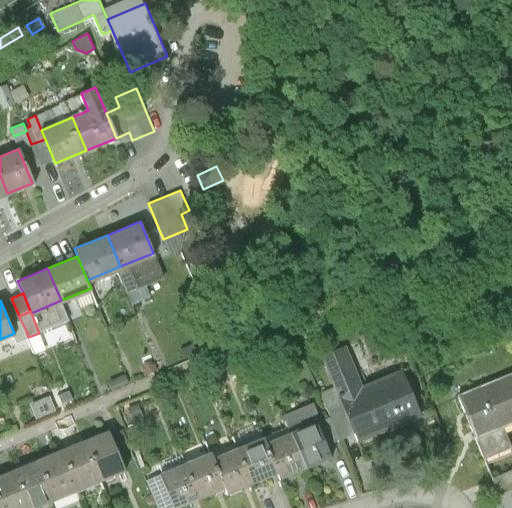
[(20,319),(10,324),(14,333),(15,336),(26,331),(20,319)]
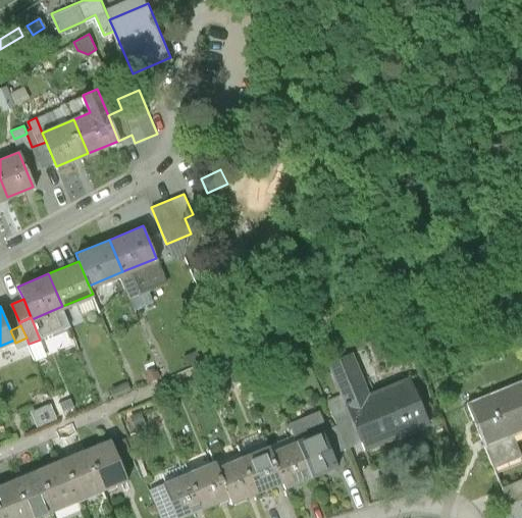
[(363,439),(366,447),(429,420),(411,375),(369,393),(352,351),(330,359),(344,393),(363,439)]
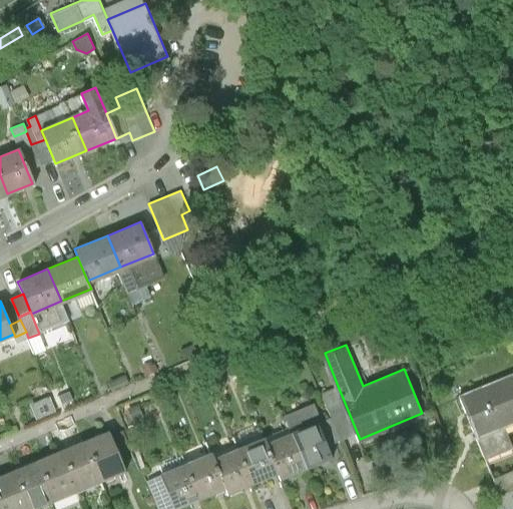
[(512,373),(460,395),(485,458),(512,447),(503,424),(512,419),(512,373)]
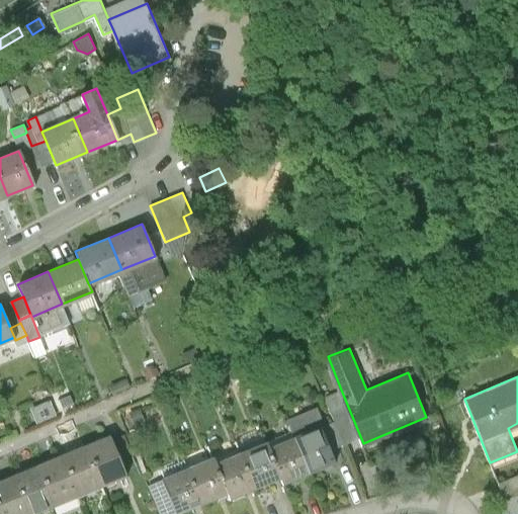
[(325,397),(335,419),(344,443),(360,436),(341,390),(325,397)]
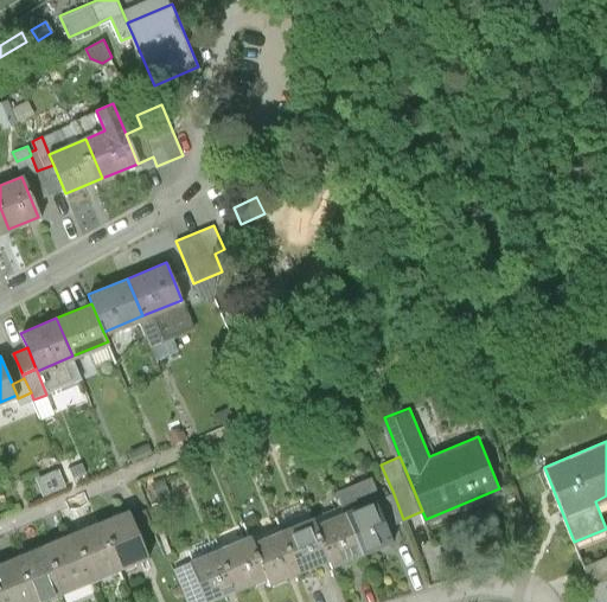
[(63,479),(58,465),(36,474),(42,487),(63,479)]
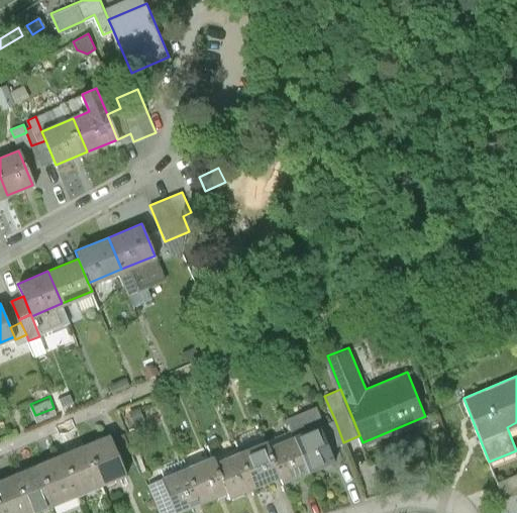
[(294,438),(296,437),(321,426),(320,424),(324,422),(318,406),(286,419),(294,438)]
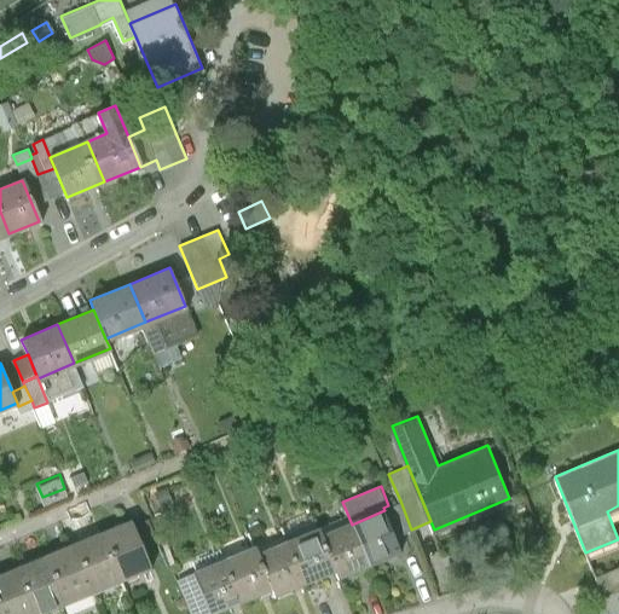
[(395,536),(411,529),(400,500),(388,505),(383,508),(385,510),(395,536)]
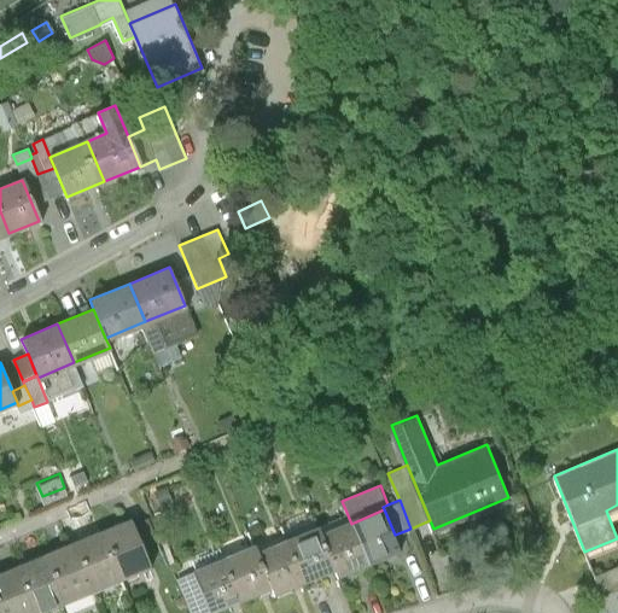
[(384,509),(354,523),(371,564),(401,552),(395,535),(384,509)]
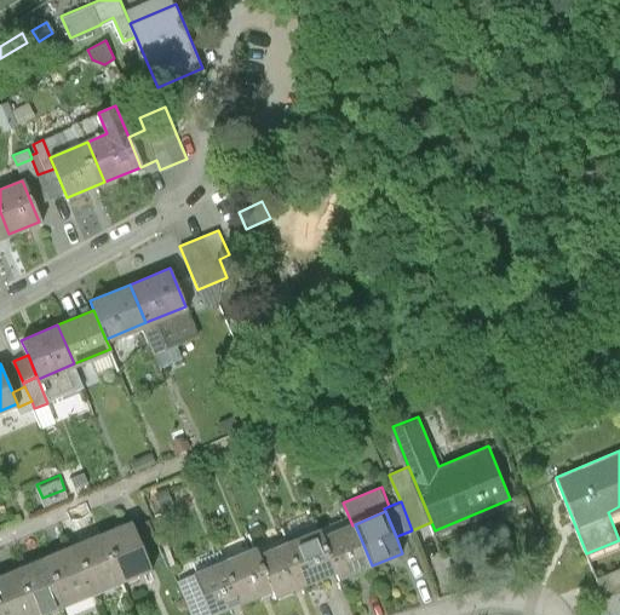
[(132,522),(103,534),(122,582),(151,570),(132,522)]
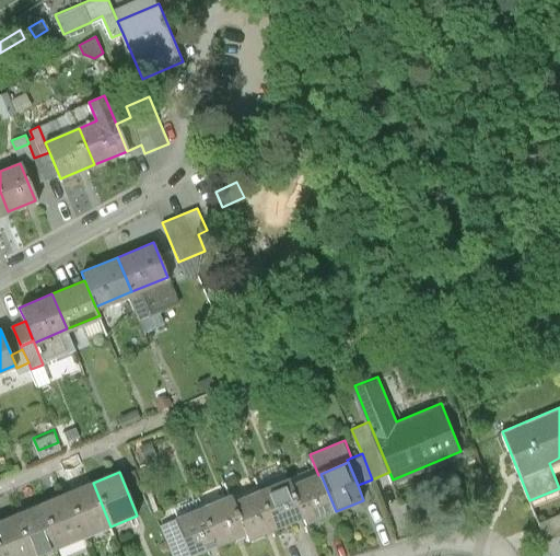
[(308,523),(336,511),(321,474),(318,475),(293,485),(305,516),(308,523)]
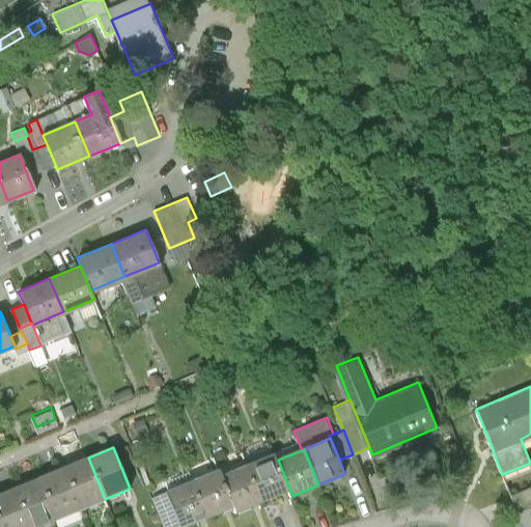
[(275,453),(249,464),(263,499),(289,489),(278,460),(275,453)]
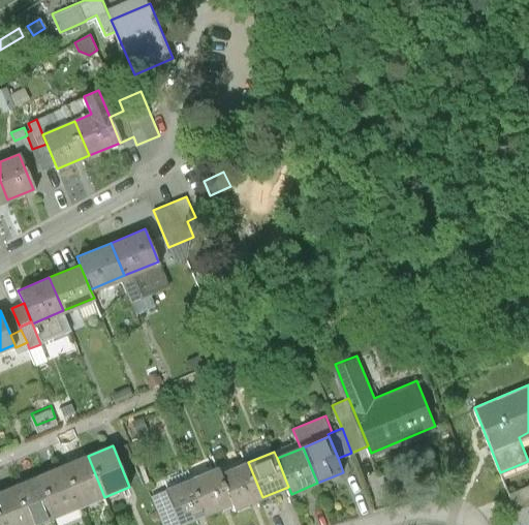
[(80,507),(104,497),(88,456),(62,466),(80,507)]
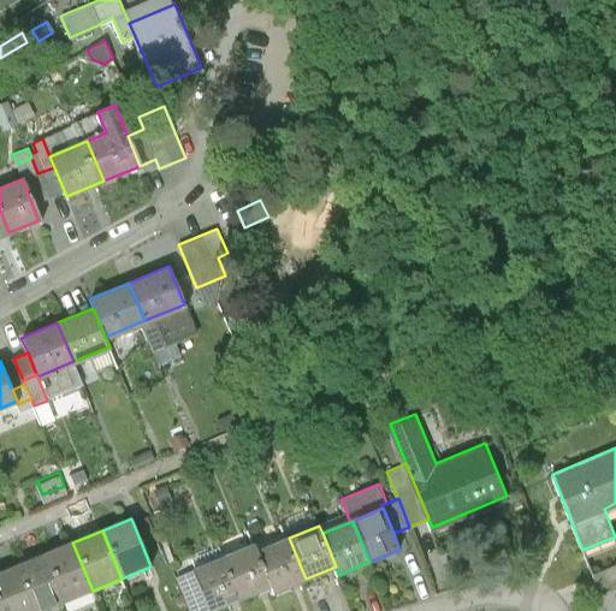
[(276,592),(306,579),(289,538),(259,551),(272,583),(276,592)]
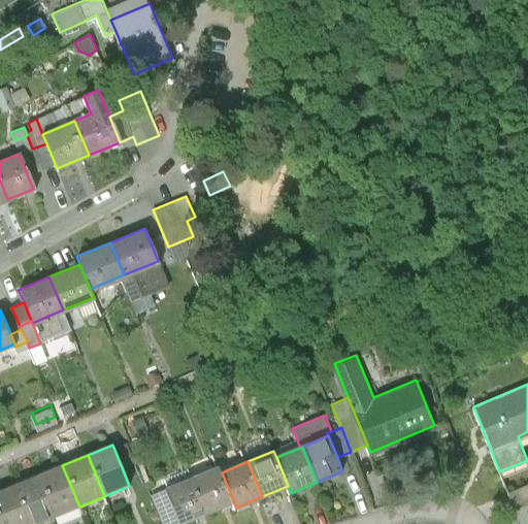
[(55,517),(79,506),(62,465),(37,476),(55,517)]
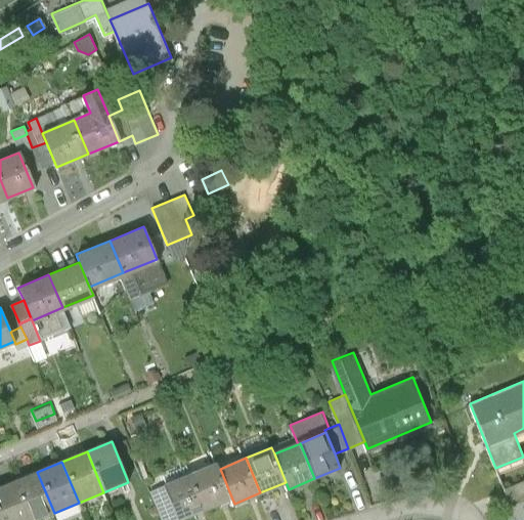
[(218,463),(192,473),(206,508),(231,496),(220,469),(218,463)]
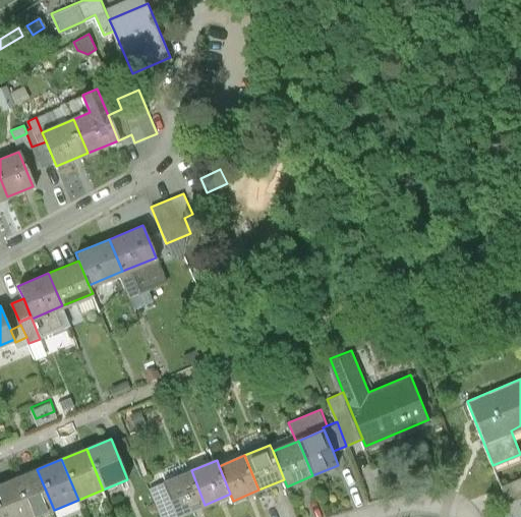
[(37,469),(12,479),(27,516),(37,516),(54,510),(37,469)]
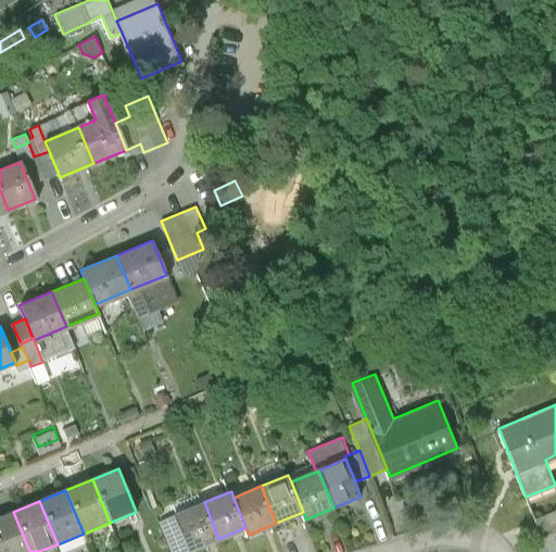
[(191,550),(218,539),(204,502),(176,513),(191,550)]
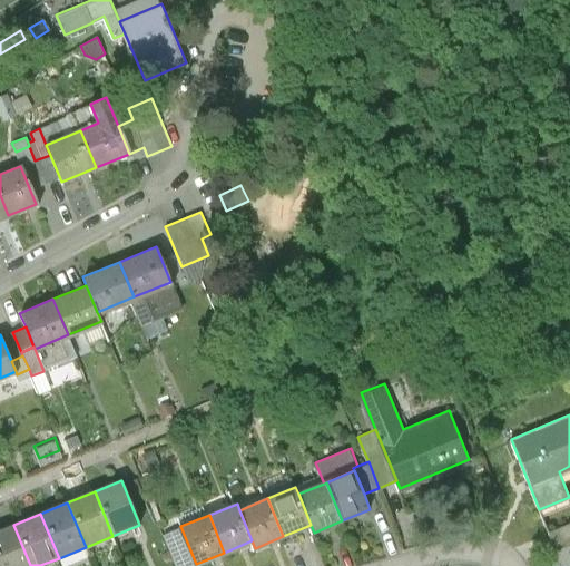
[(569,521),(546,533),(551,547),(569,539),(569,521)]
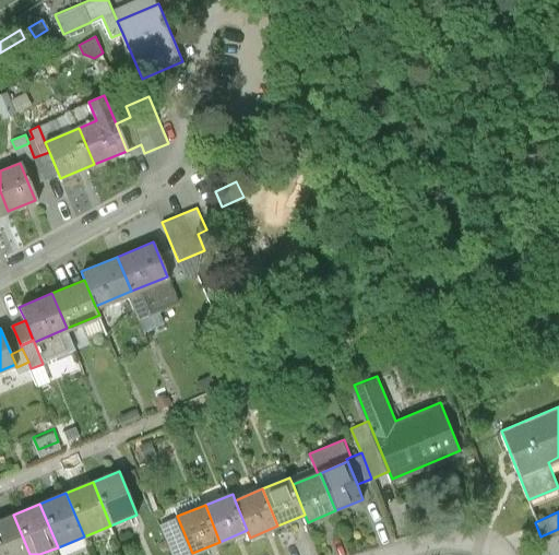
[(30,554),(13,515),(0,519),(0,554),(30,554)]
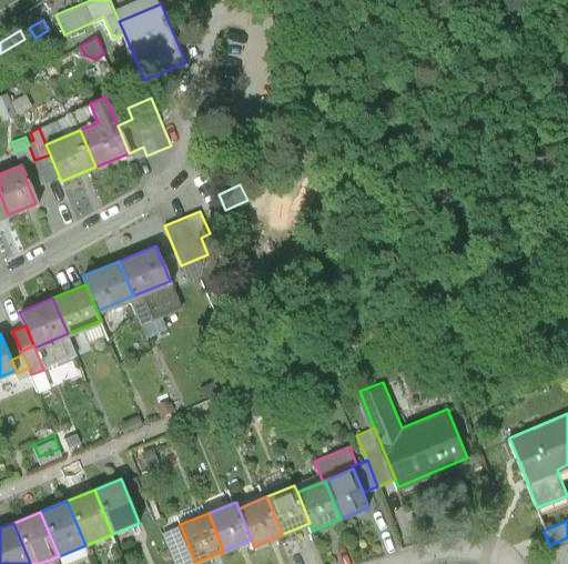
[(185,557),(179,543),(169,546),(175,562),(185,557)]
